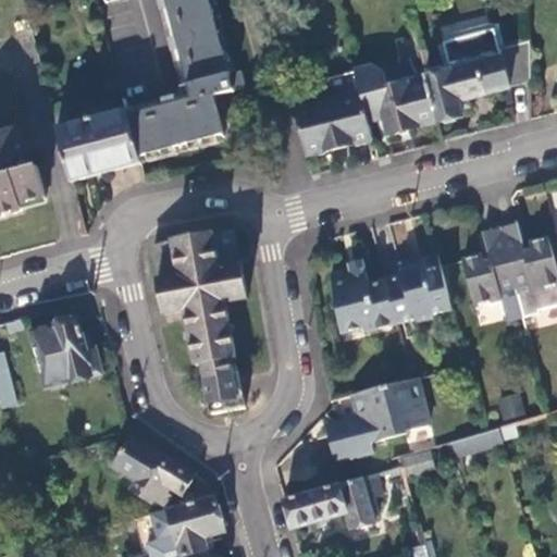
[(130,116),(141,158),(222,138),(213,99),(232,94),(206,0),(163,0),(189,100),(130,116)]
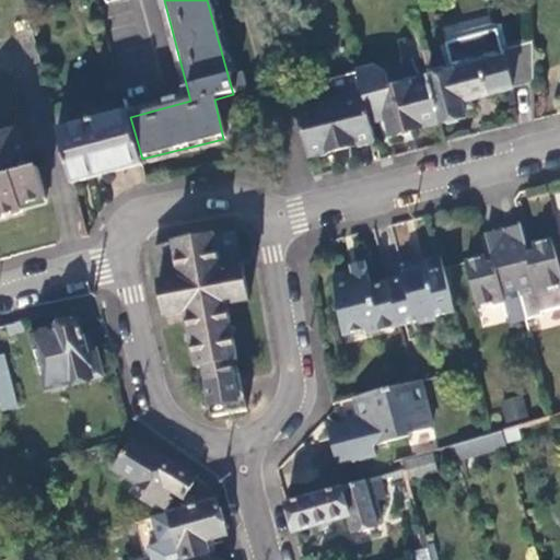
[(532,44),(532,23),(494,33),(502,53),(532,44)]
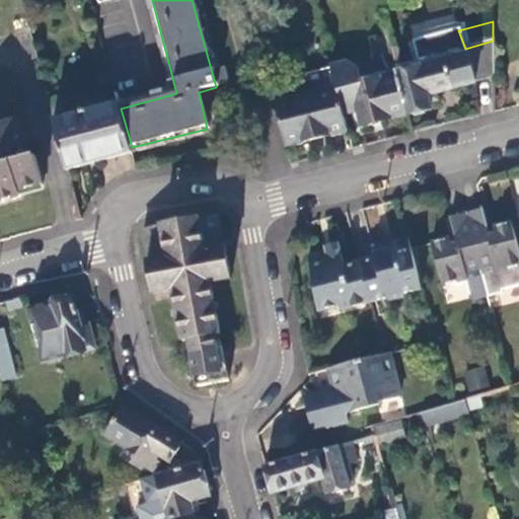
[(398,74),(409,116),(433,109),(430,96),(494,79),(493,41),(465,49),(458,30),(422,40),(429,66),(421,68),(398,74)]
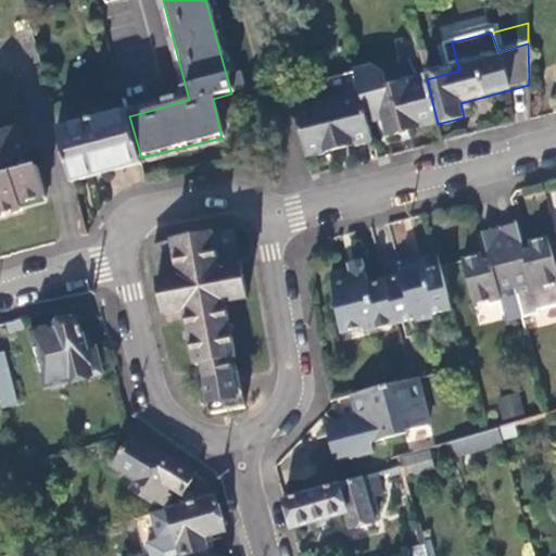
[(444,45),(451,73),(459,71),(452,42),(444,45)]
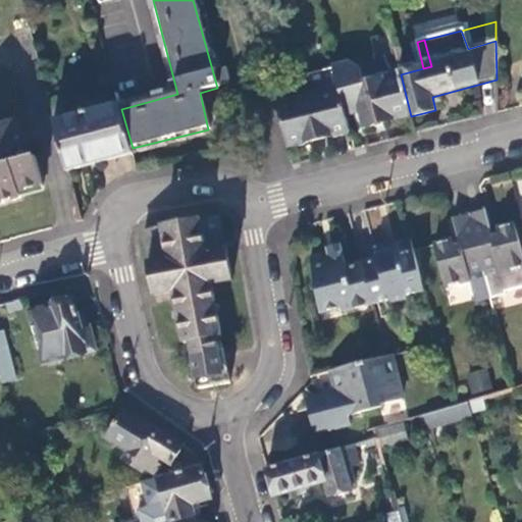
[(333,67),(335,77),(347,118),(361,114),(365,128),(411,116),(401,74),(364,84),(360,69),(351,63),(333,67)]
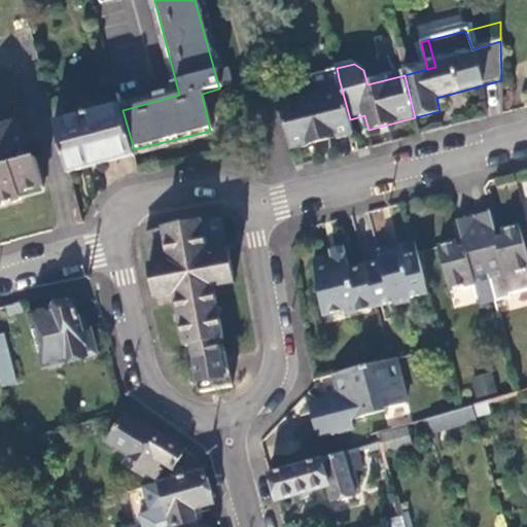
[(339,78),(323,82),(326,94),(280,105),(291,150),(354,134),(350,119),(339,78)]
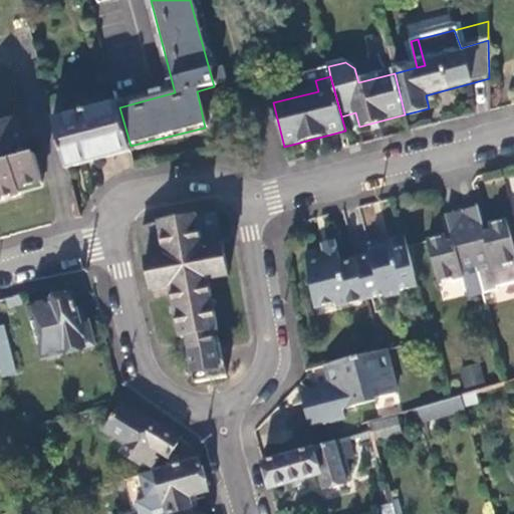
[(67,170),(131,152),(132,152),(131,146),(119,107),(117,102),(66,116),(62,103),(50,107),(67,170)]
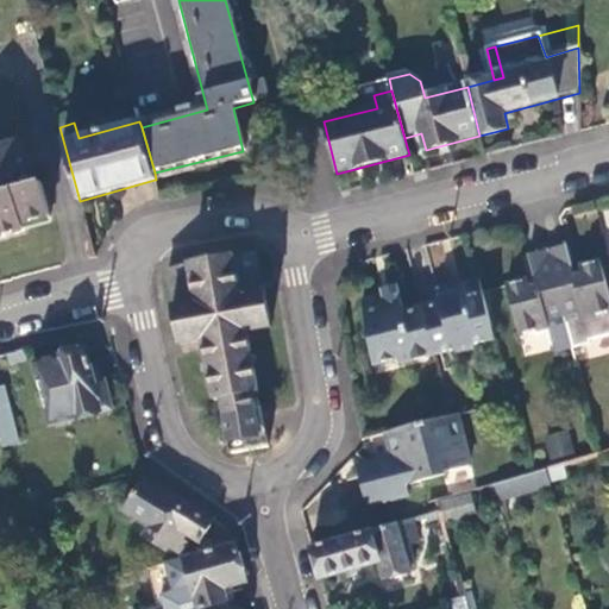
[(0,237),(25,231),(24,226),(50,218),(41,183),(31,187),(18,142),(0,145),(0,237)]
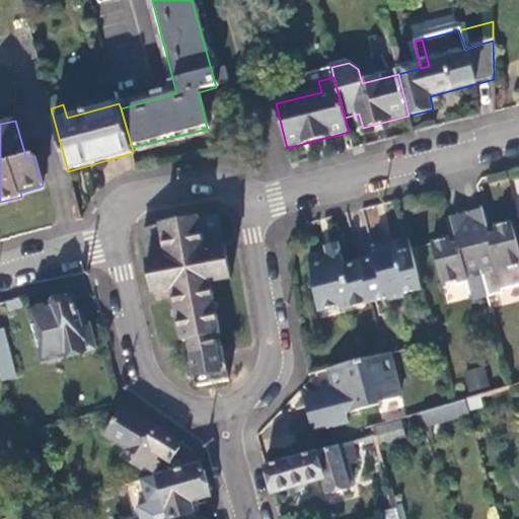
[(518,253),(511,225),(495,229),(496,233),(490,235),(483,211),(467,214),(482,270),(486,283),(490,298),(504,294),(503,291),(518,287),(518,253)]
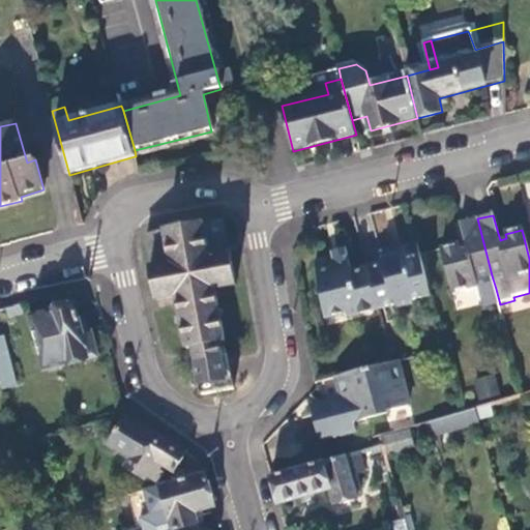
[(492,275),(477,218),(460,224),(467,248),(461,251),(460,245),(442,249),(452,292),(469,288),(477,280),(492,275)]
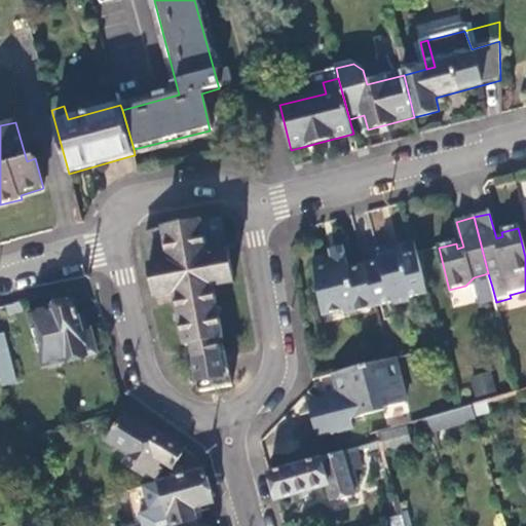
[(194,361),(201,390),(233,385),(228,358),(226,350),(222,351),(221,340),(225,340),(220,312),(224,311),(223,308),(219,309),(216,292),(224,291),(223,286),(234,284),(229,252),(223,219),(203,223),(203,222),(182,225),(163,228),(164,229),(146,233),(152,264),(151,265),(157,297),(177,294),(179,305),(181,315),(179,315),(179,320),(182,318),(187,346),(193,345),(196,361),(194,361)]
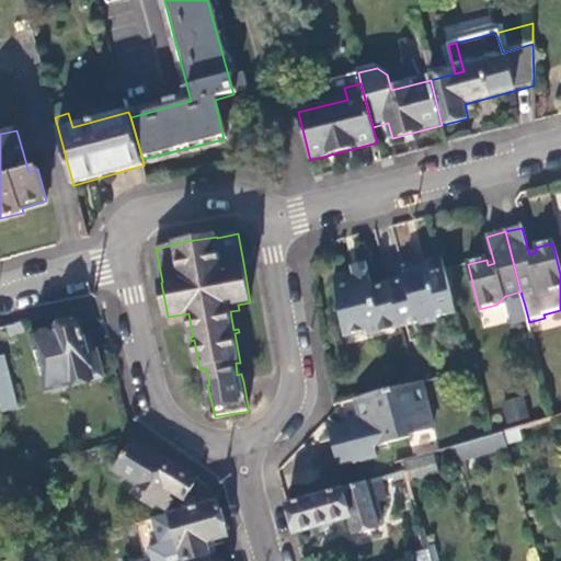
[(457,310),(443,255),(403,265),(407,278),(390,284),(401,324),(419,319),(424,323),(435,320),(438,315),(457,310)]
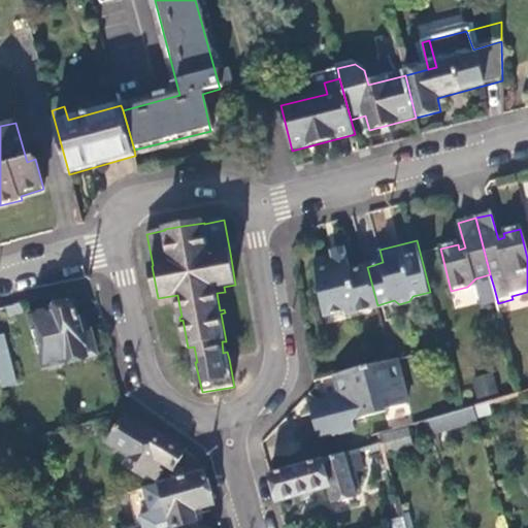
[(331,252),(333,258),(347,254),(345,249),(331,252)]
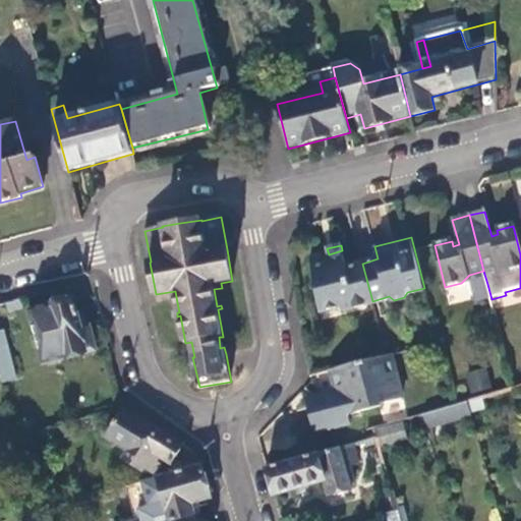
[(372,301),(362,264),(347,268),(342,250),(329,254),(310,258),(323,314),(344,310),(345,315),(373,307),(372,301)]
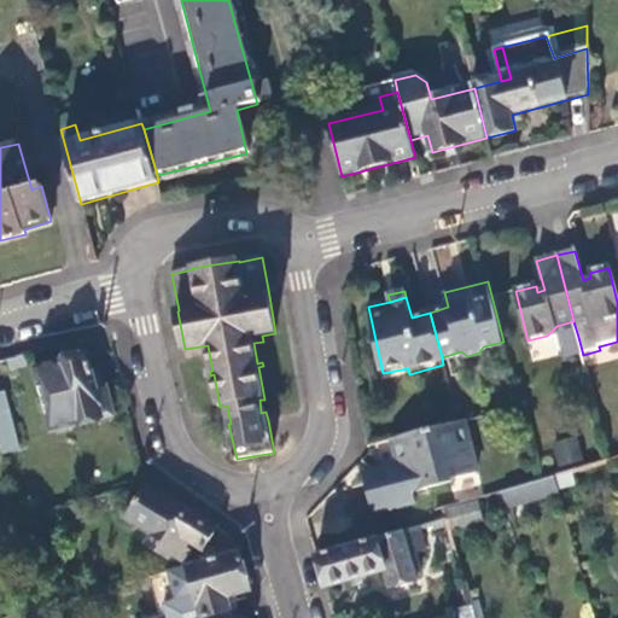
[(557,333),(578,337),(573,321),(557,326),(547,336),(557,333)]
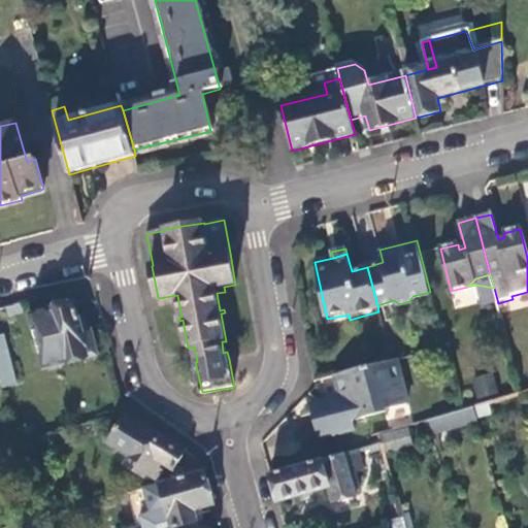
[(23,303),(9,306),(12,316),(26,312),(23,303)]
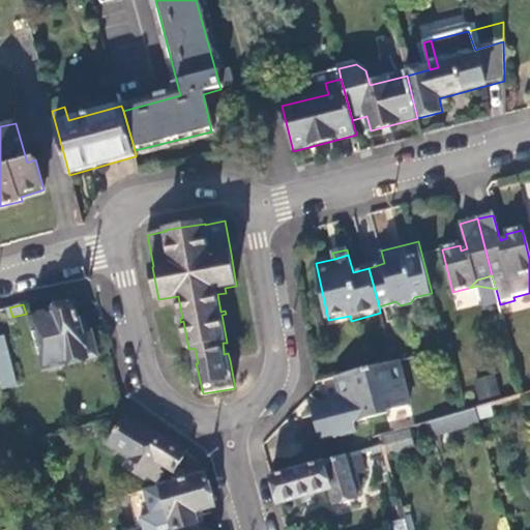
[(31,317),(46,370),(99,356),(93,331),(85,332),(78,305),(31,317)]
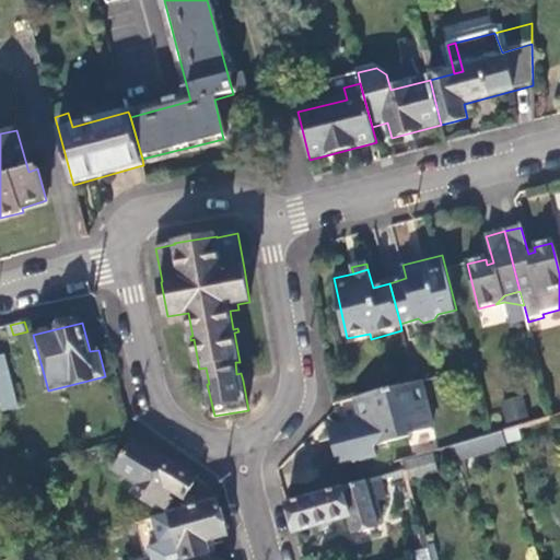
[(4,357),(0,357),(0,398),(3,412),(19,409),(4,357)]
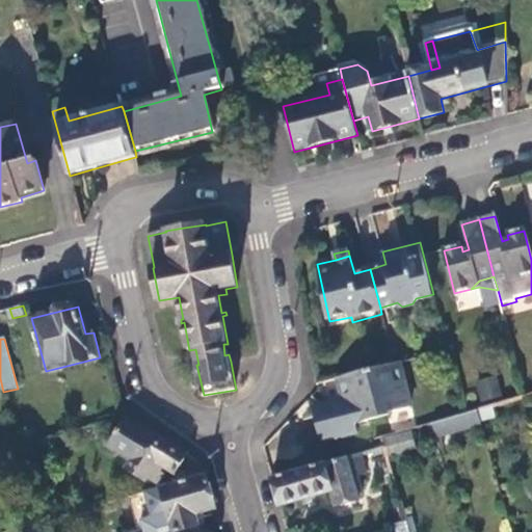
[(401,362),(339,377),(346,407),(326,413),(318,425),(322,442),(358,432),(356,423),(370,420),(370,419),(391,414),(391,410),(413,404),(401,362)]
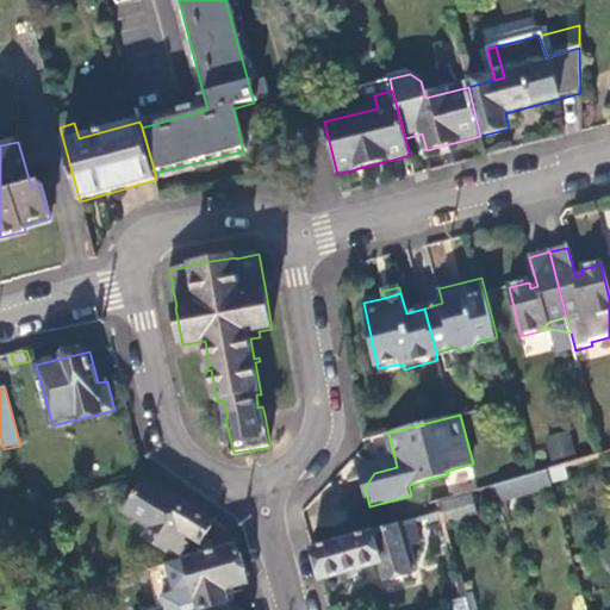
[(568,429),(545,435),(552,461),(576,455),(568,429)]
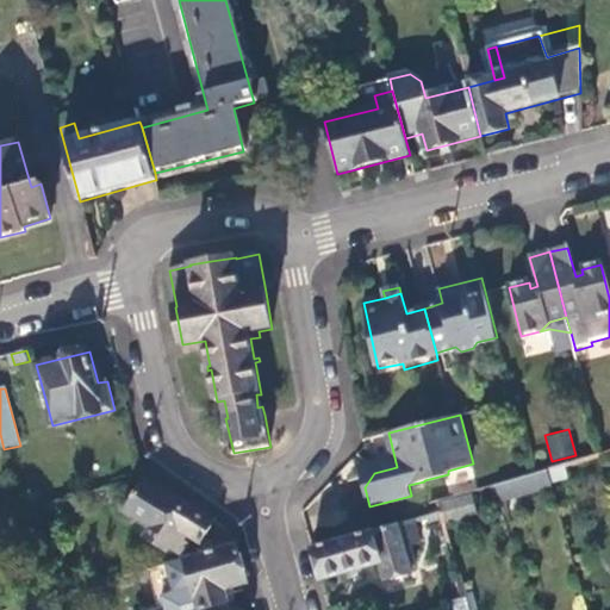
[(6,459),(0,460),(0,491),(14,487),(6,459)]
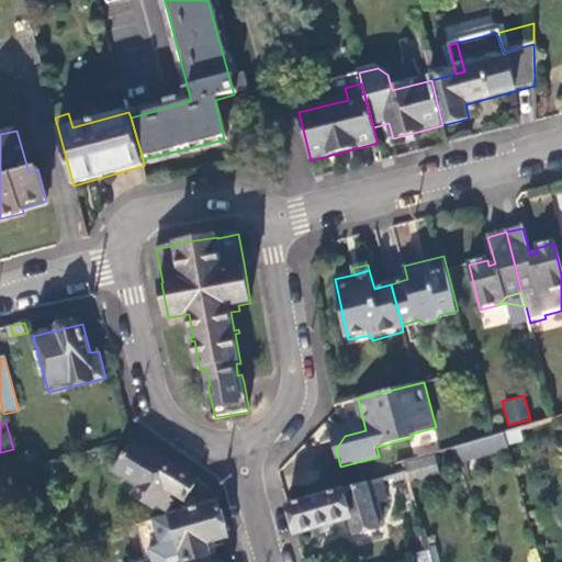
[(509,447),(505,431),(490,437),(458,446),(462,460),(509,447)]
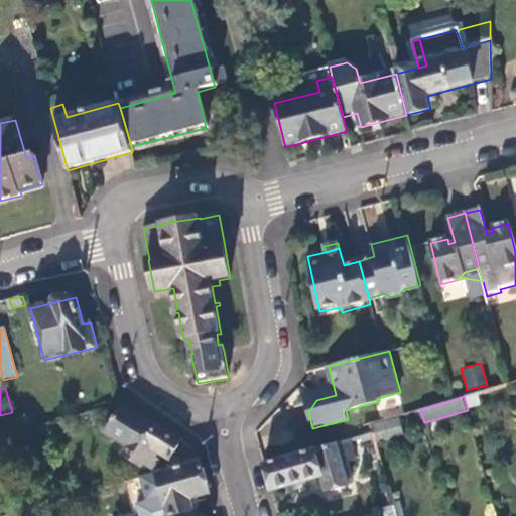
[(306,402),(308,412),(316,400),(306,402)]
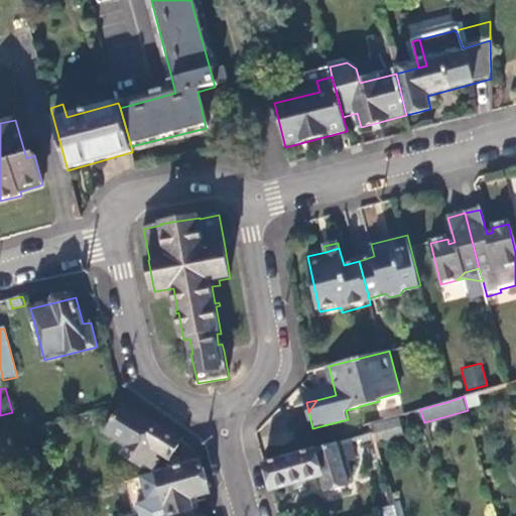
[(160,424),(125,402),(110,428),(131,442),(125,454),(145,466),(147,463),(151,465),(154,461),(150,458),(155,448),(172,459),(183,439),(160,424)]
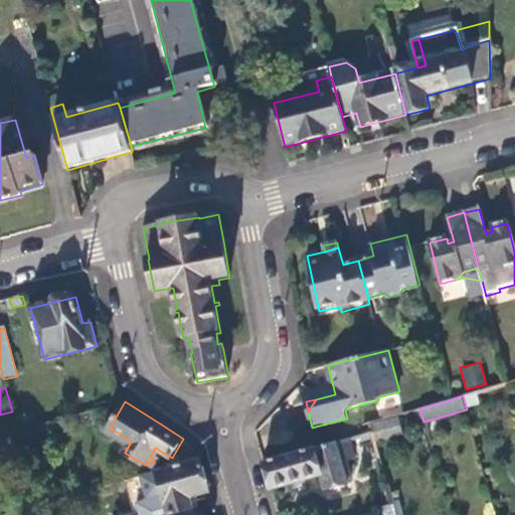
[(376,423),(381,441),(406,433),(402,416),(376,423)]
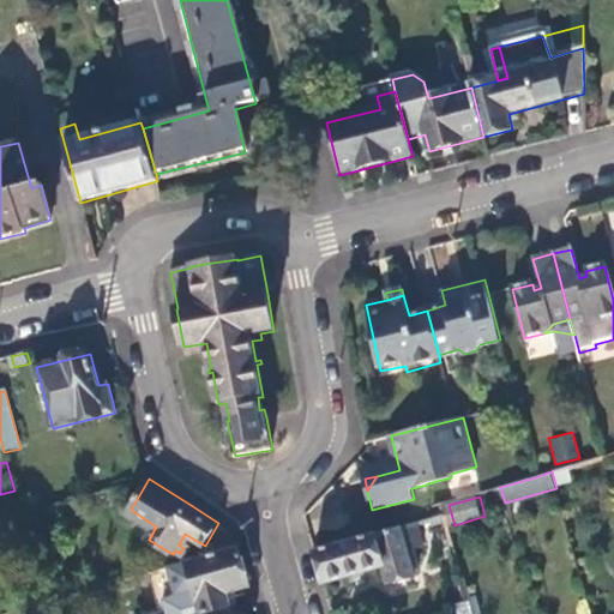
[(425,543),(419,522),(317,552),(320,566),(325,583),(384,566),(389,584),(416,576),(414,569),(420,566),(415,547),(425,543)]
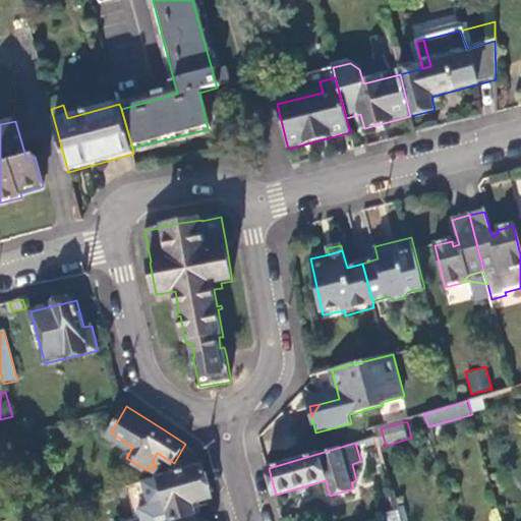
[(204,465),(201,456),(185,460),(188,469),(204,465)]
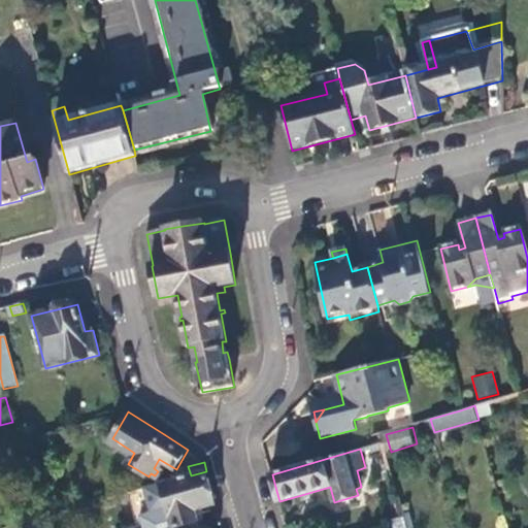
[(168,510),(142,517),(144,527),(199,527),(195,512),(216,505),(209,483),(206,471),(191,475),(161,484),(168,510)]
